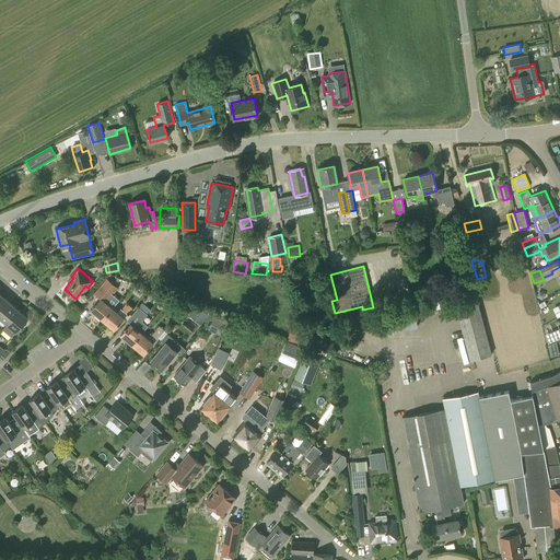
[(102,318),(112,307),(106,303),(118,288),(107,279),(96,292),(103,298),(92,310),(96,314),(95,315),(101,319),(102,318)]
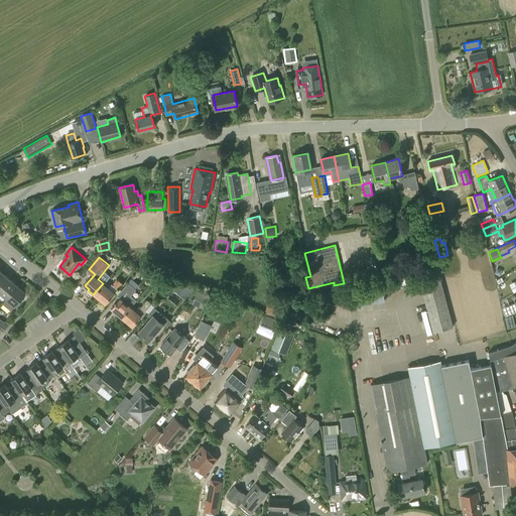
[(0,290),(10,279),(2,272),(0,273),(0,290)]
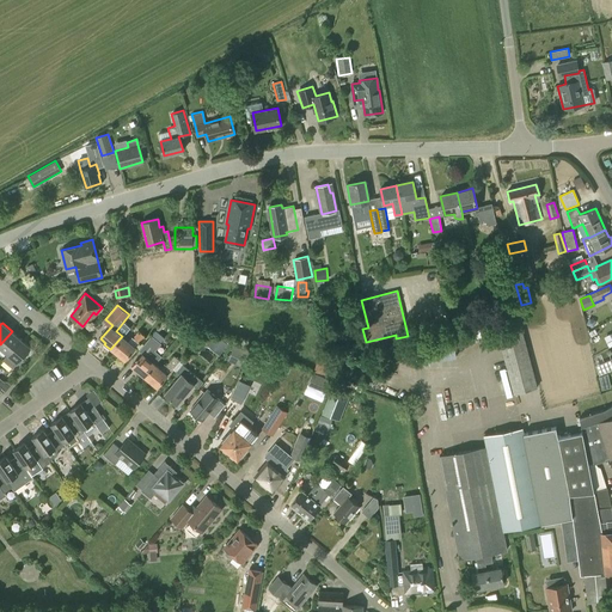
[(416,334),(448,329),(447,323),(415,326),(416,334)]
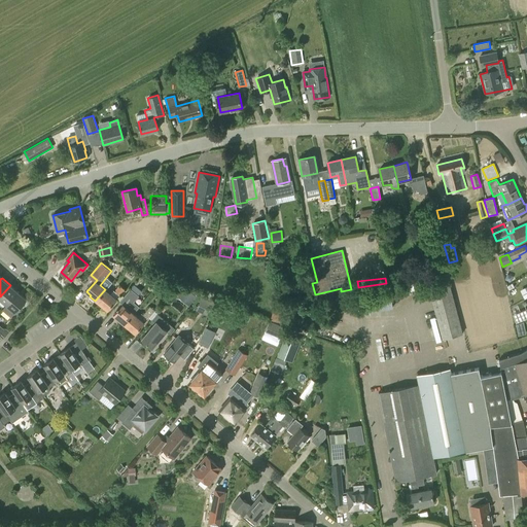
[(442,339),(462,334),(449,281),(428,286),(442,339)]
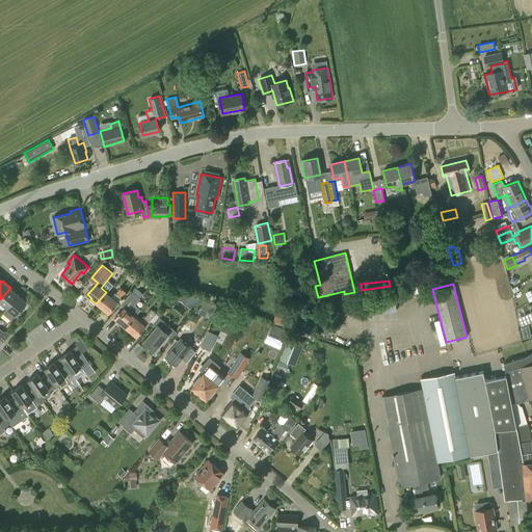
[(131,291),(127,287),(124,290),(121,288),(115,294),(122,298),(126,293),(128,295),(131,291)]
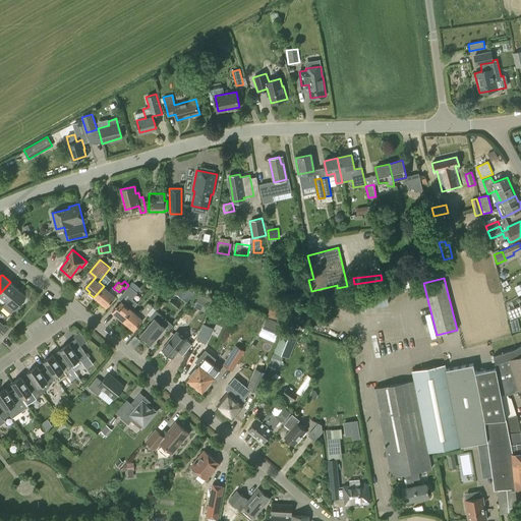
[(0,295),(6,301),(17,288),(10,282),(0,293),(0,295)]
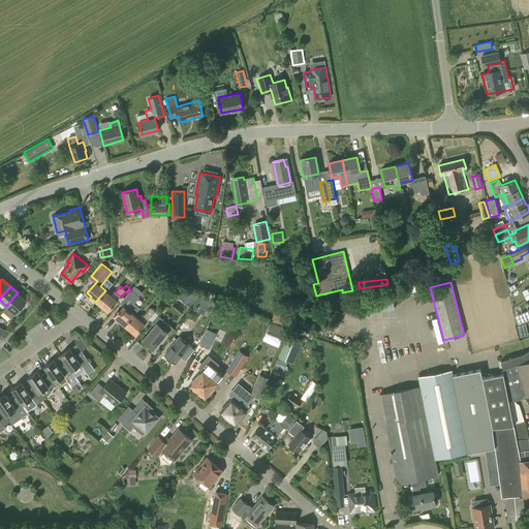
[(363,314),(394,309),(390,286),(359,292),(363,314)]
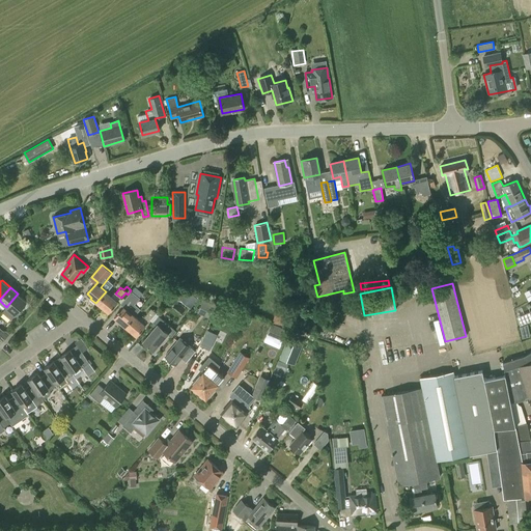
[(190,308),(198,299),(197,299),(199,296),(188,290),(179,300),(190,308)]
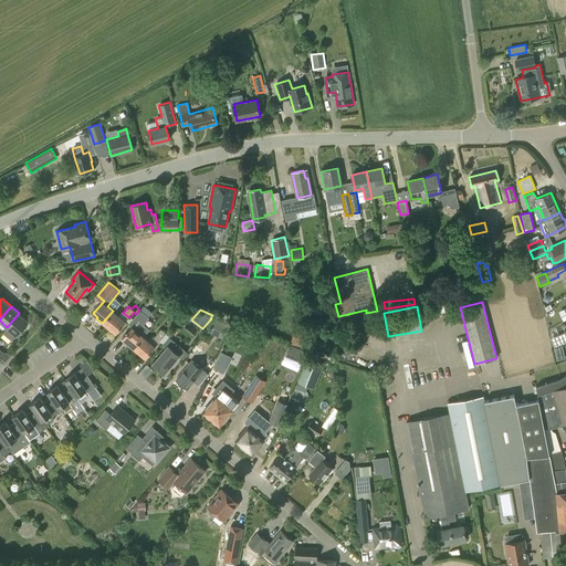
[(113,311),(103,322),(105,324),(104,325),(109,329),(111,328),(115,333),(125,321),(113,311)]
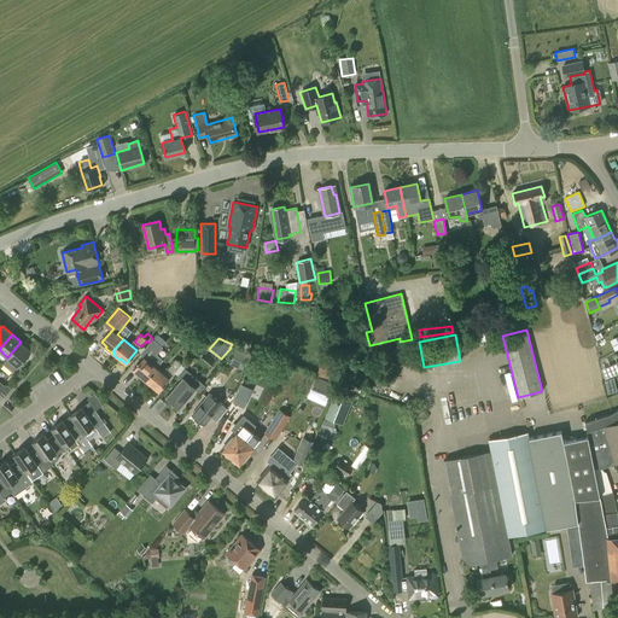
[(146,380),(157,368),(156,367),(163,360),(157,354),(163,347),(153,339),(143,351),(146,355),(134,369),(139,374),(138,375),(144,380),(145,379),(146,380)]
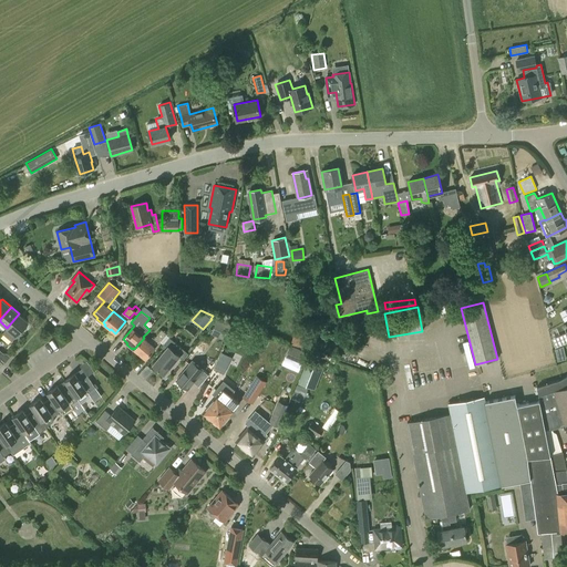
[(19,313),(7,328),(2,333),(11,341),(17,336),(29,321),(19,313)]
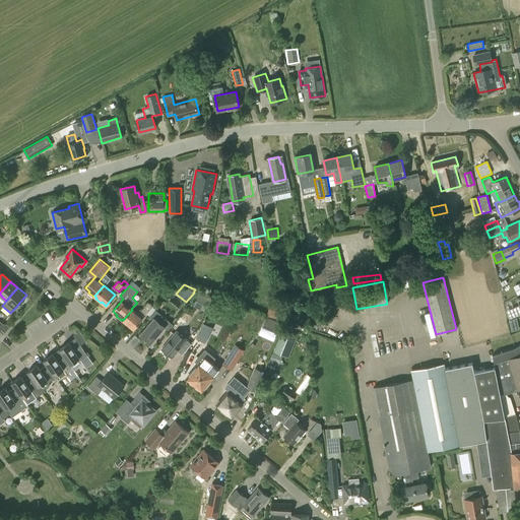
[(207,312),(213,298),(200,291),(194,306),(207,312)]
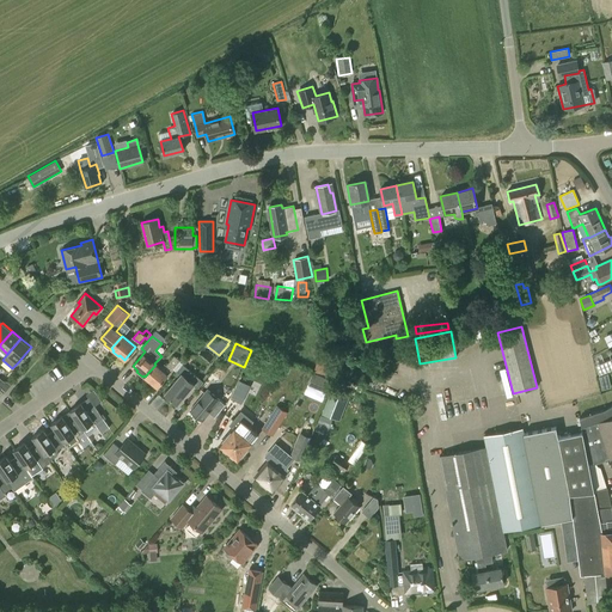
[(326,375),(329,368),(325,367),(328,360),(325,360),(328,354),(318,352),(316,356),(318,357),(313,371),(326,375)]
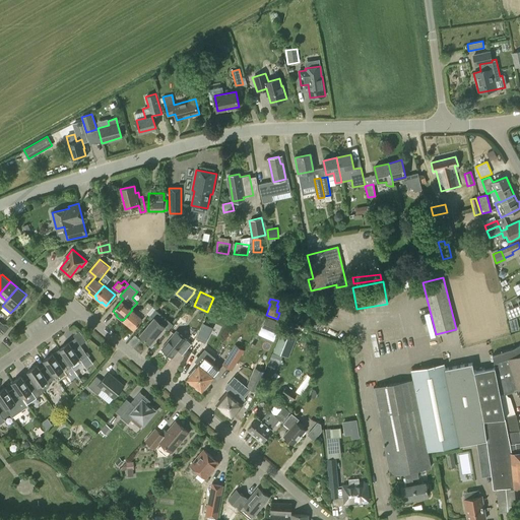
[(132,310),(123,320),(124,320),(123,322),(128,326),(129,325),(133,328),(142,318),(152,306),(147,302),(141,310),(139,309),(136,313),(132,310)]
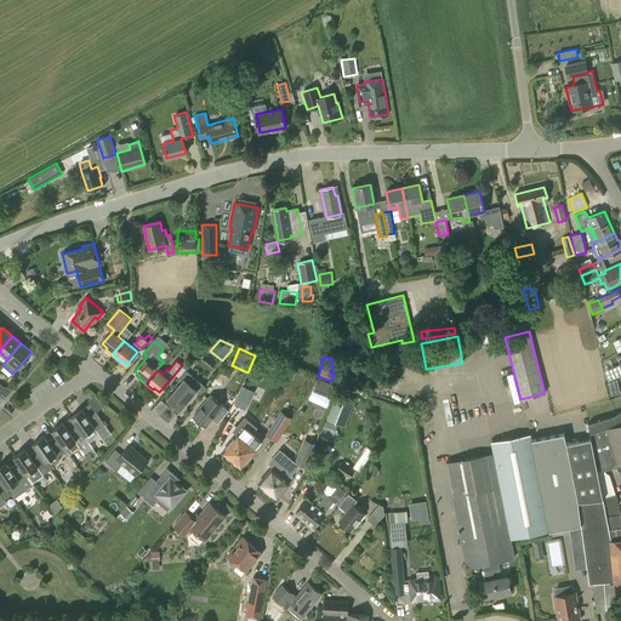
[(614,368),(604,371),(608,381),(617,377),(614,368)]
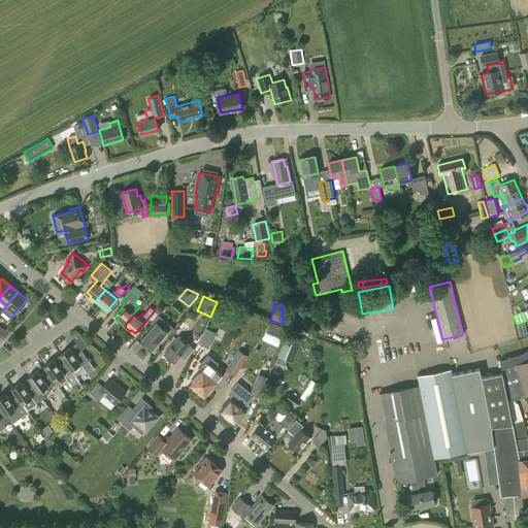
[(153,349),(167,331),(171,326),(164,320),(158,314),(153,321),(156,323),(142,339),(153,349)]
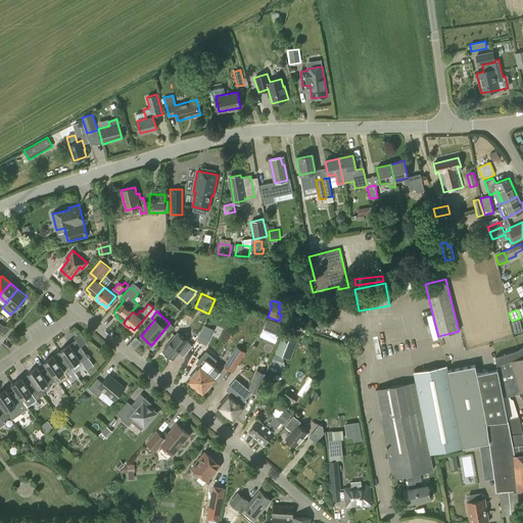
[(197,340),(206,345),(214,329),(204,325),(197,340)]
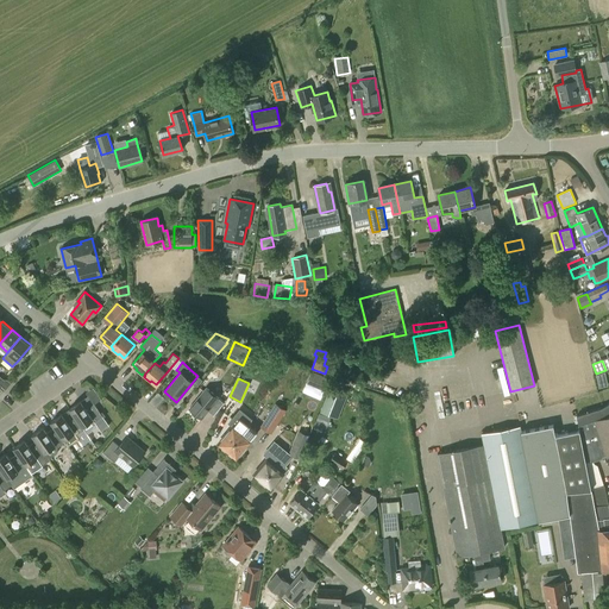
[(343,415),(350,387),(332,383),(325,410),(343,415)]
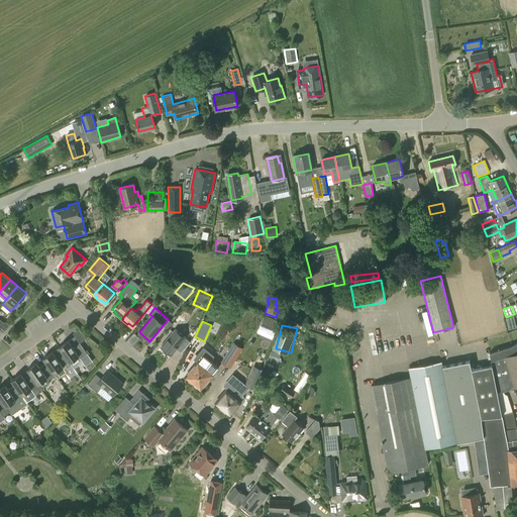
[(171,354),(182,342),(186,337),(176,329),(172,333),(161,346),(171,354)]
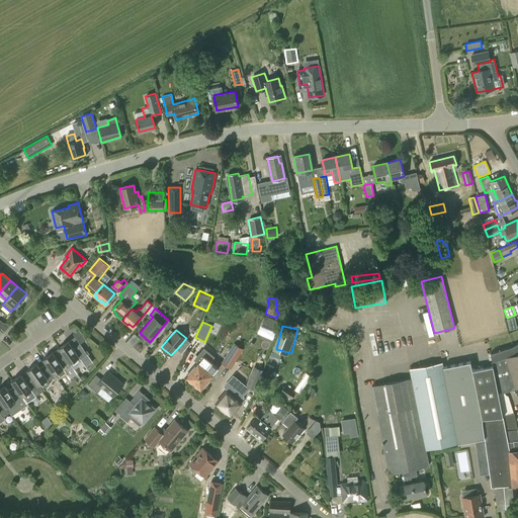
[(59,347),(60,348),(71,365),(74,368),(83,362),(80,358),(87,354),(78,341),(76,342),(73,339),(69,342),(69,341),(59,347)]
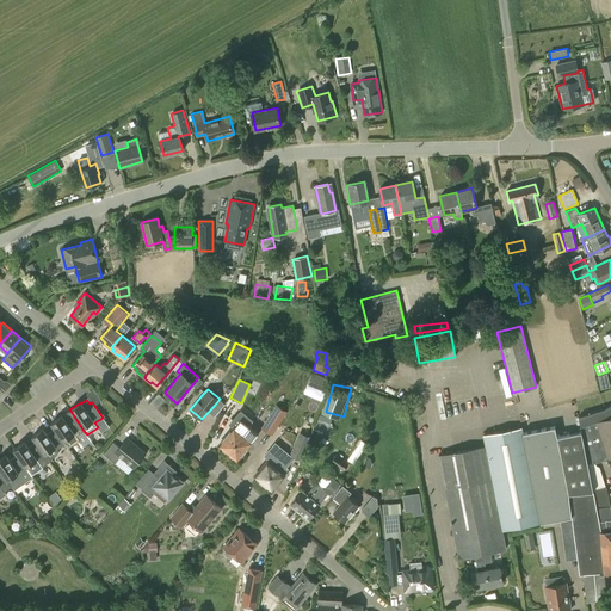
[(603,409),(578,417),(578,419),(581,432),(587,463),(610,455),(610,403),(604,408),(603,409)]
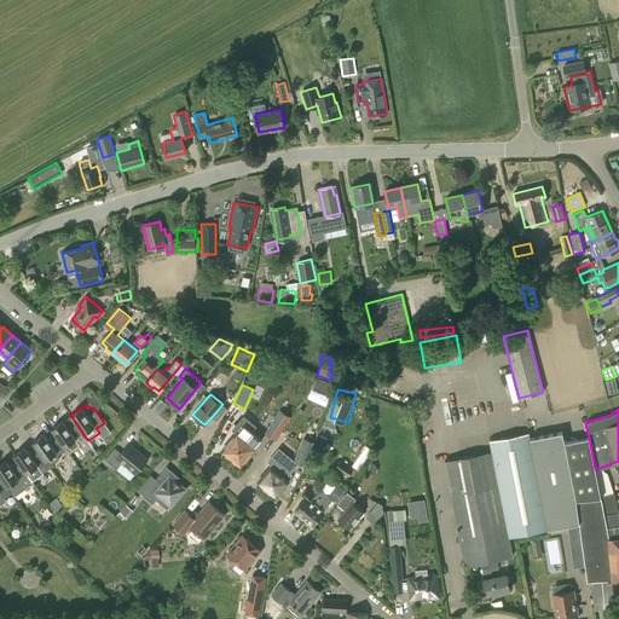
[(282,431),(291,417),(281,410),(265,433),(276,440),(282,431)]
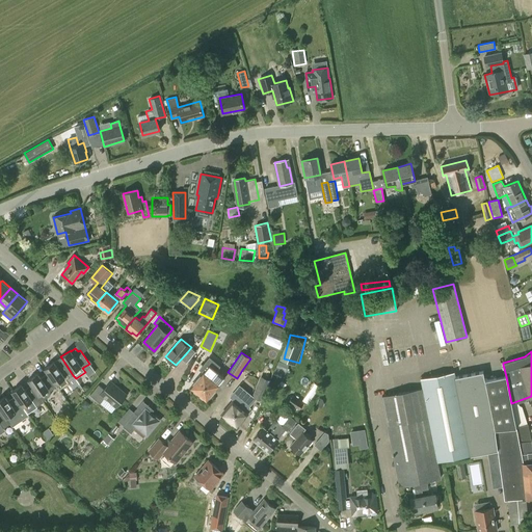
[(217,372),(216,371),(220,366),(209,356),(202,365),(198,369),(203,372),(190,387),(198,393),(217,372)]
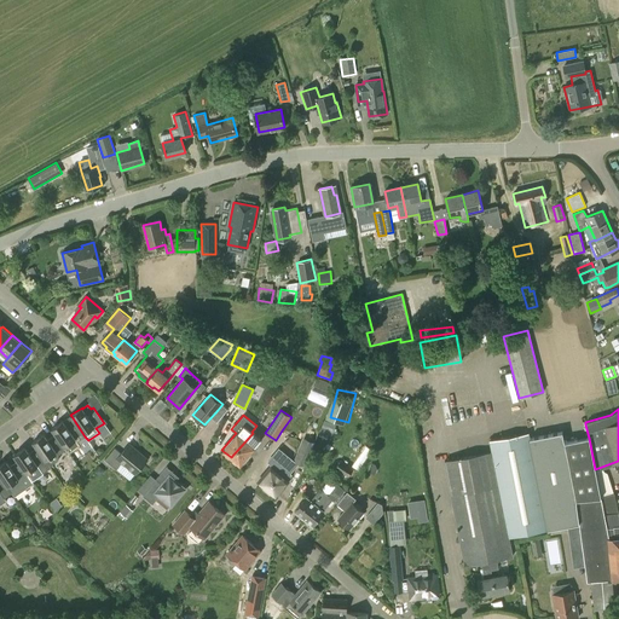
[(77,441),(85,437),(71,416),(64,422),(63,421),(52,428),(56,434),(67,450),(69,453),(80,445),(77,441)]
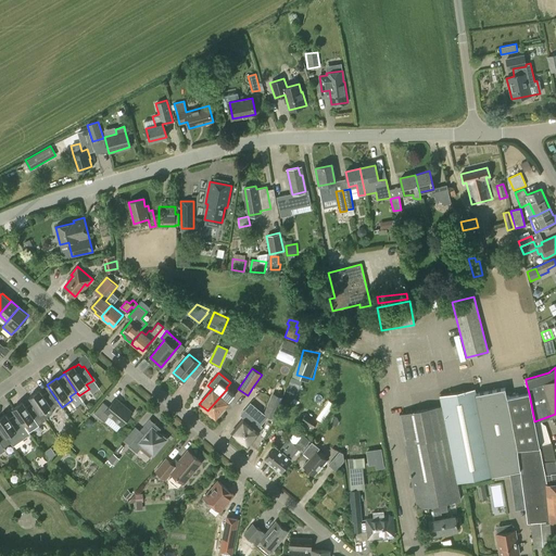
[(293,376),(289,386),(299,390),(304,380),(293,376)]
